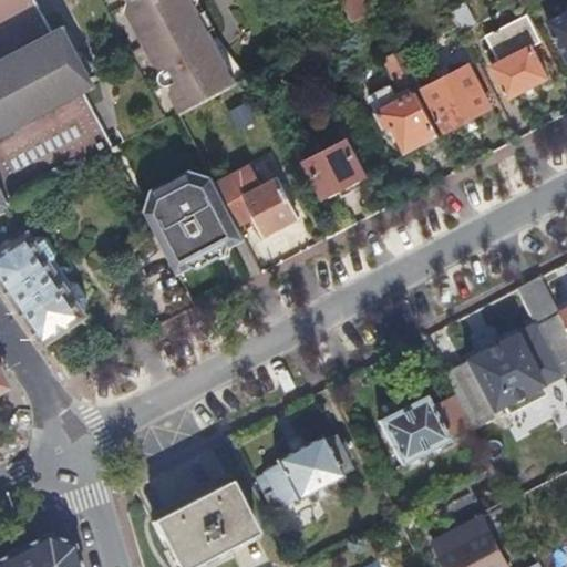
[(0,0),(0,210),(112,151),(114,150),(92,107),(33,0),(0,0)]
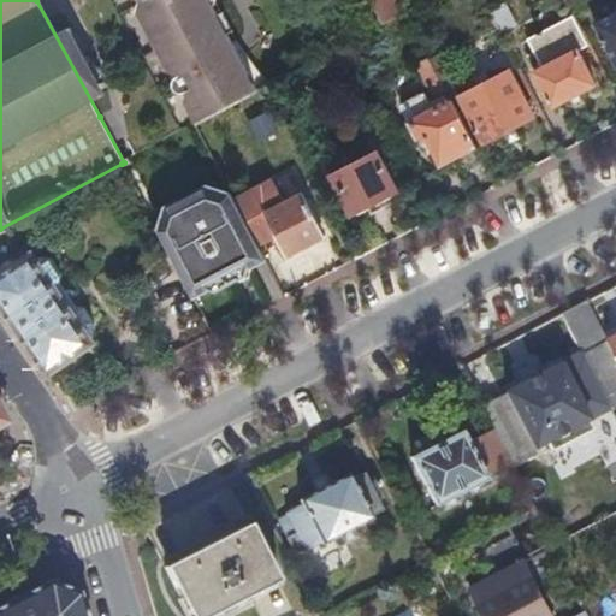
[(235,102),(259,89),(241,55),(230,60),(224,47),(234,42),(209,0),(140,0),(178,70),(173,75),(172,78),(172,83),(175,87),(179,89),(184,90),(188,88),(205,119),(235,102)]
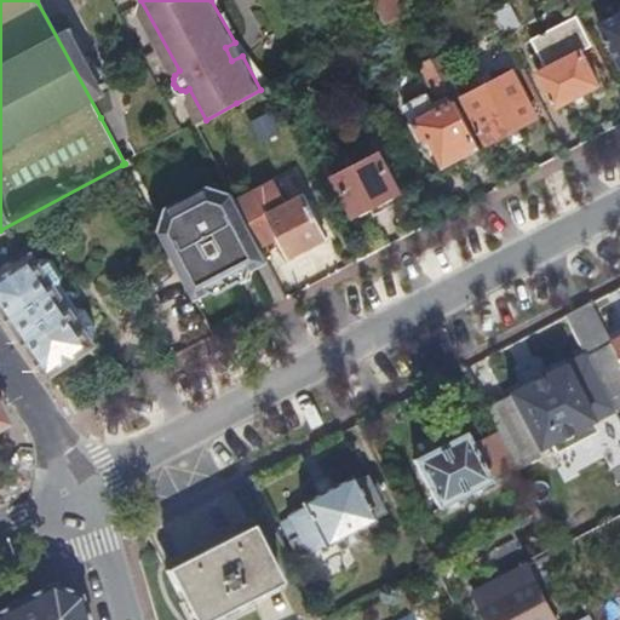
[(369,0),(377,13),(383,26),(403,16),(395,0),(369,0)]
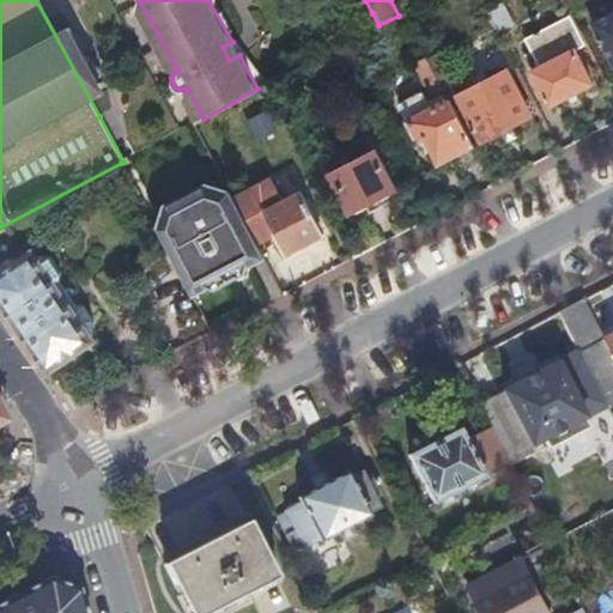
[(503,0),(487,8),(499,31),(517,23),(505,0),(503,0)]
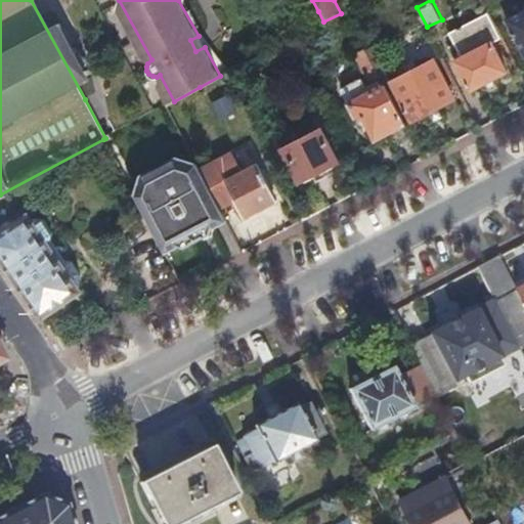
[(523,53),(523,8),(506,18),(523,53)]
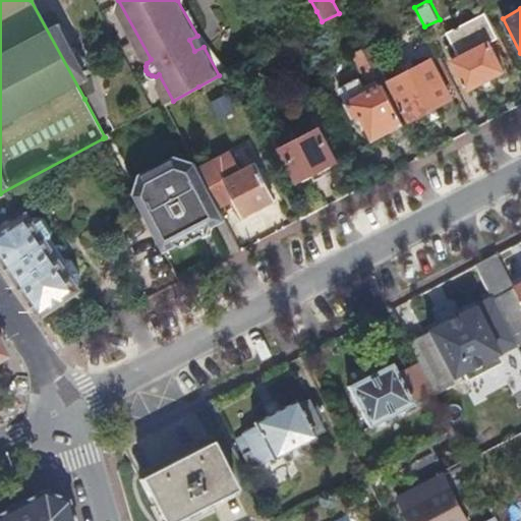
[(308,15),(313,27),(322,22),(322,21),(316,11),(308,15)]
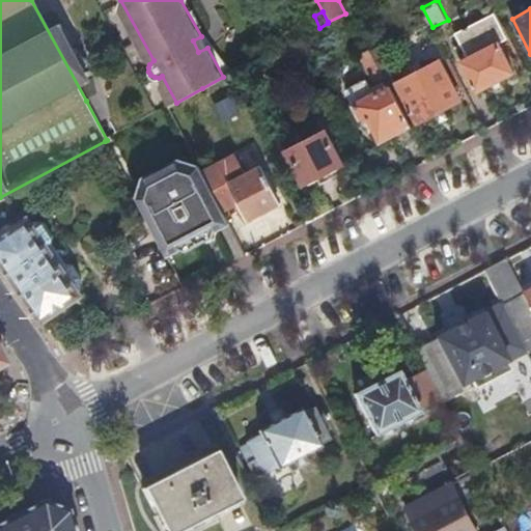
[(498,44),(508,38),(496,14),(454,34),(467,58),(460,62),(476,92),(512,73),(498,44)]
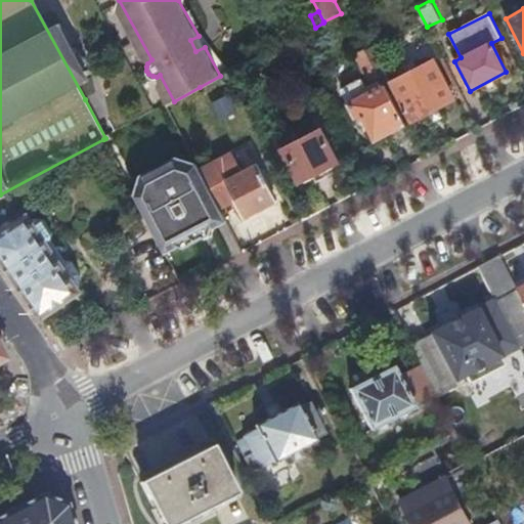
[(195,51),(205,47),(199,36),(190,40),(195,51)]
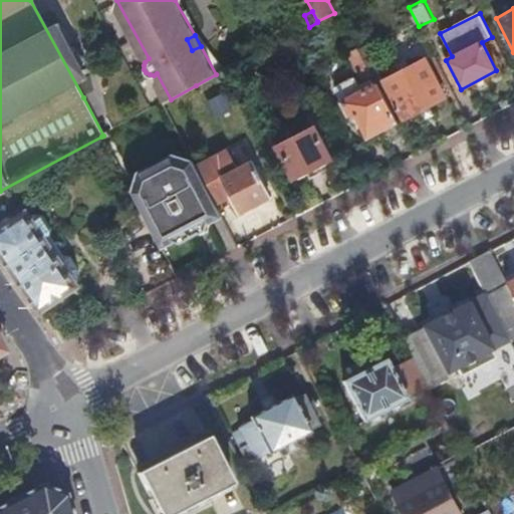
[(290,54),(291,55),(300,50),(293,35),(283,40),(290,54)]
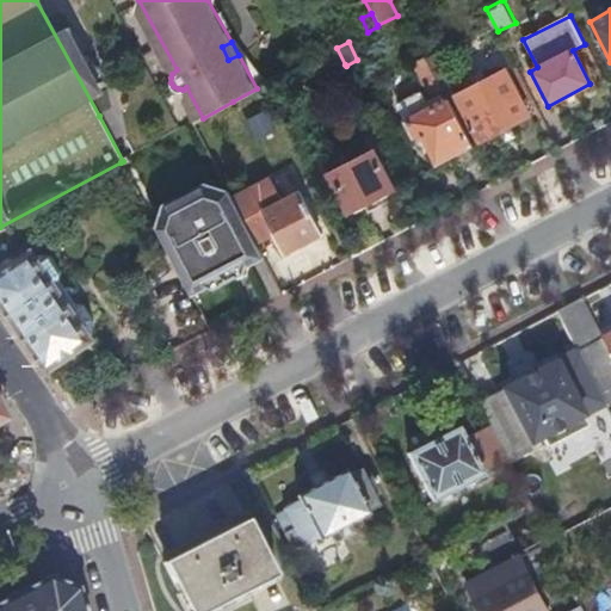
[(437,63),(429,67),(432,73),(438,85),(450,79),(443,67),(440,68),(437,63)]
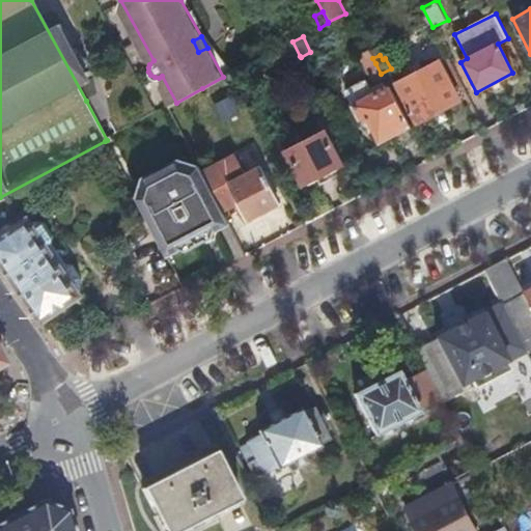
[(416,123),(458,102),(438,61),(394,84),(416,123)]
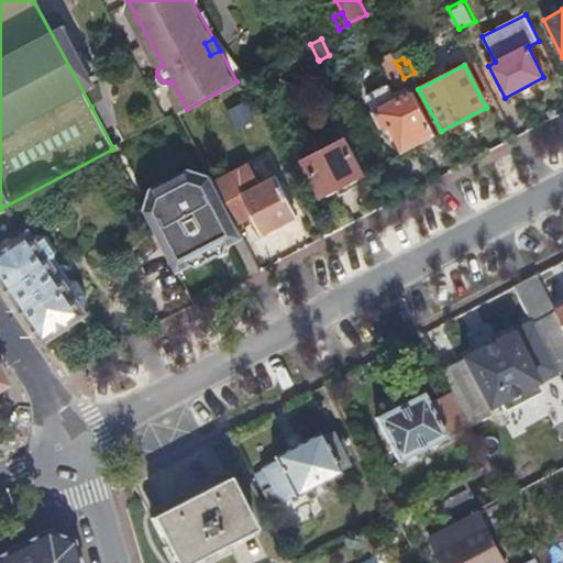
[(404,78),(398,67),(388,73),(396,88),(406,83),(404,78)]
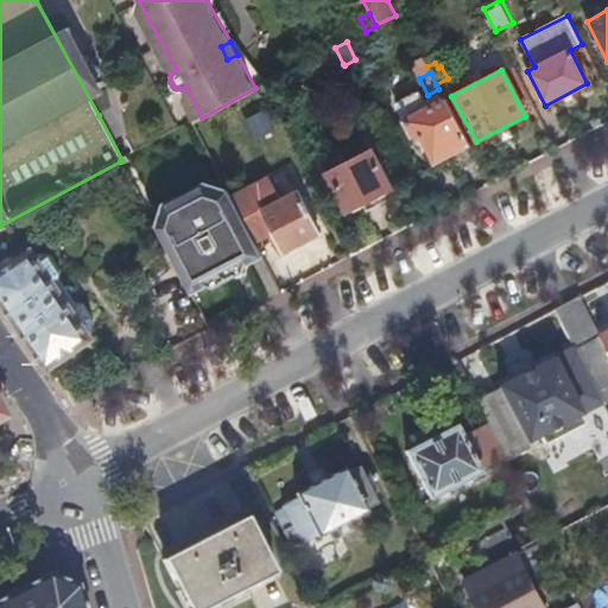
[(432,165),(468,146),(441,94),(434,97),(437,105),(425,111),(416,94),(394,106),(412,139),(417,137),(432,165)]
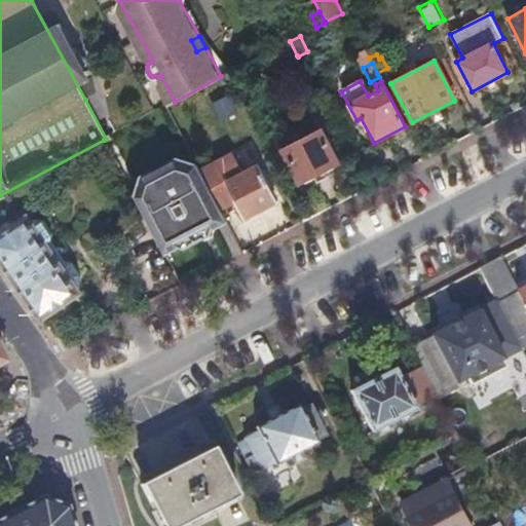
[(337,160),(321,130),(283,151),(298,180),(311,174),(315,181),(327,175),(323,167),(337,160)]
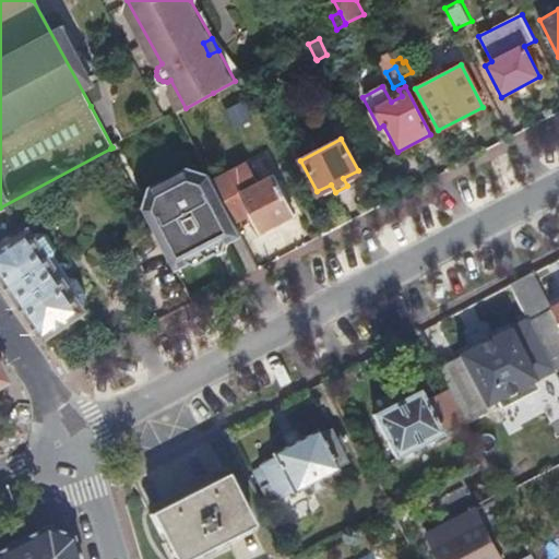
[(223,203),(233,222),(249,212),(259,232),(294,214),(263,155),(212,181),(215,189),(223,203)]
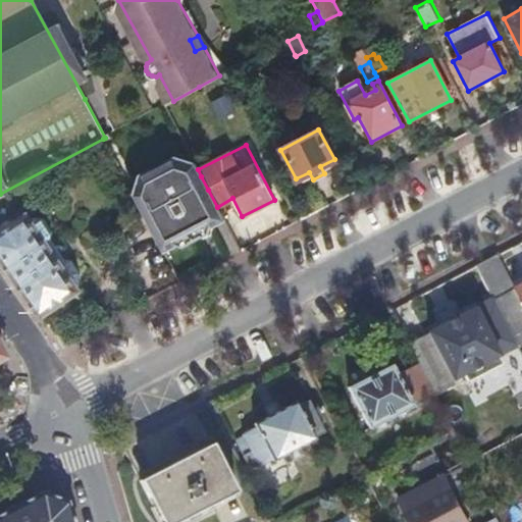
[(140,175),(135,188),(145,184),(150,186),(194,162),(175,157),(140,175)]
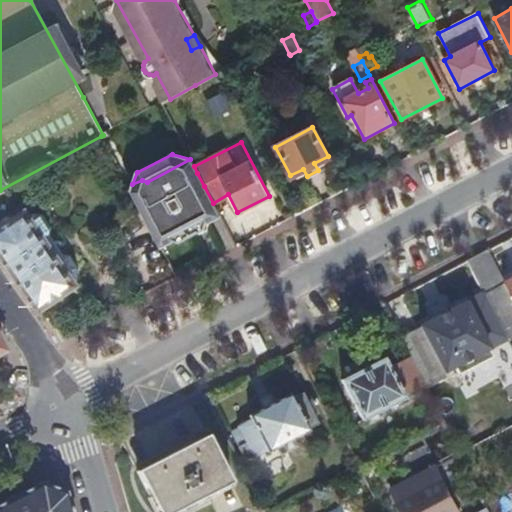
[(136,202),(159,246),(172,239),(177,242),(184,238),(187,232),(197,226),(187,207),(197,202),(185,179),(197,173),(194,166),(190,159),(147,182),(142,180),(132,184),(130,191),(136,202)]
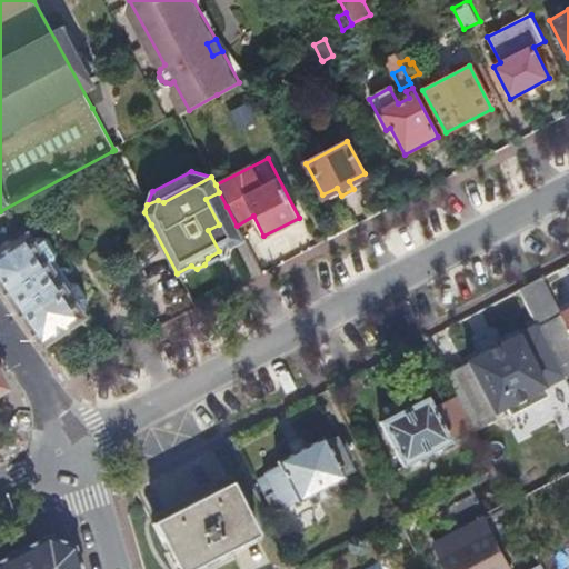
[(219,251),(243,239),(237,226),(227,207),(219,192),(206,199),(219,225),(208,230),(219,251)]
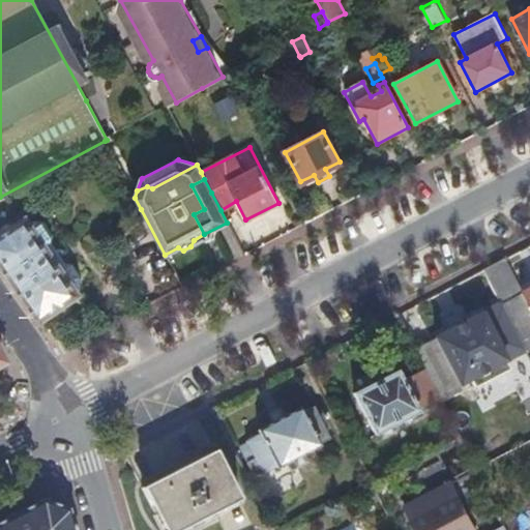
[(0,261),(15,282),(50,258),(43,247),(51,243),(52,236),(42,222),(35,221),(28,226),(24,221),(0,236),(0,261)]
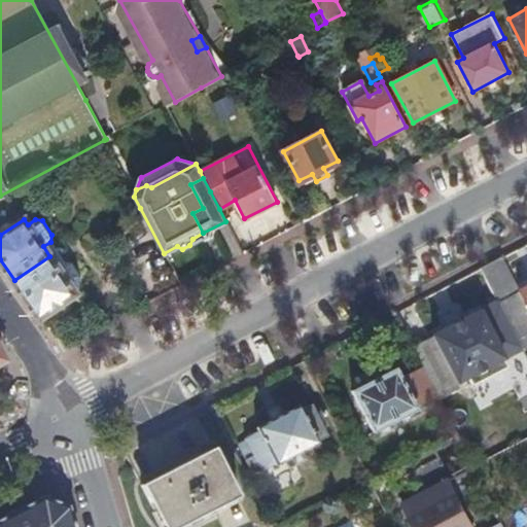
[(14,280),(39,317),(74,292),(71,287),(77,283),(79,275),(70,262),(63,260),(57,265),(49,256),(14,280)]
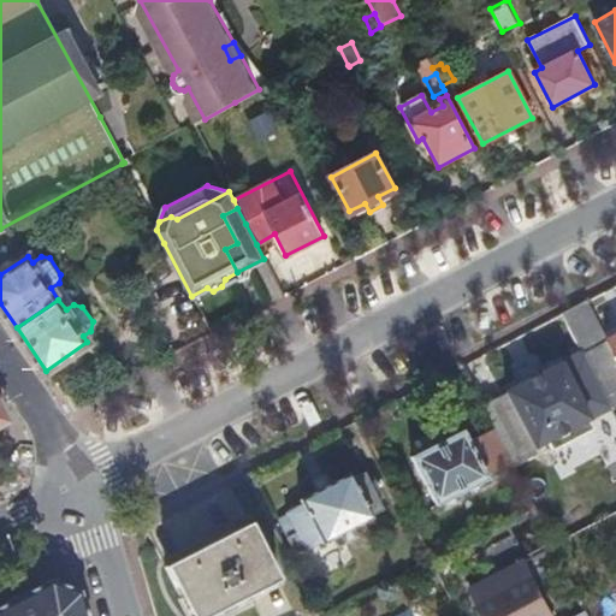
[(584,302),(561,313),(581,354),(605,343),(584,302)]
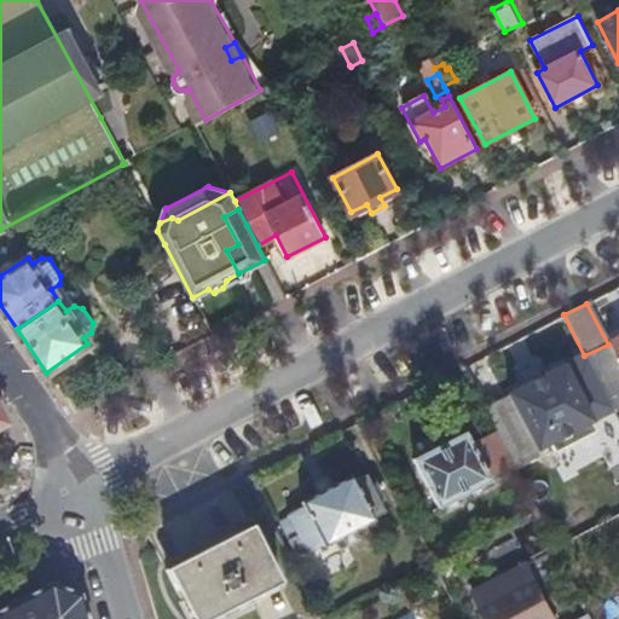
[(618,337),(608,345),(618,365),(618,337)]
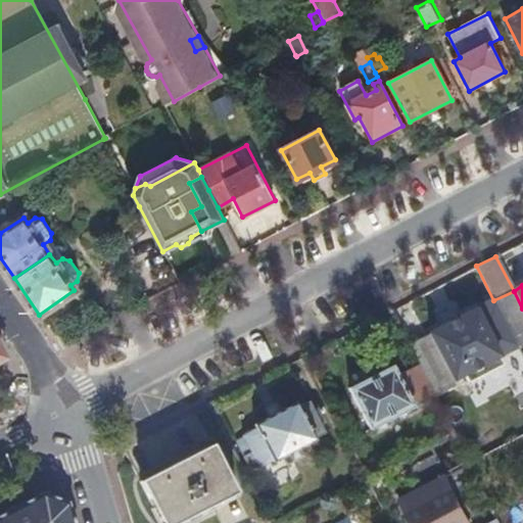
[(493,300),(517,345),(522,342),(522,308),(514,291),(493,300)]
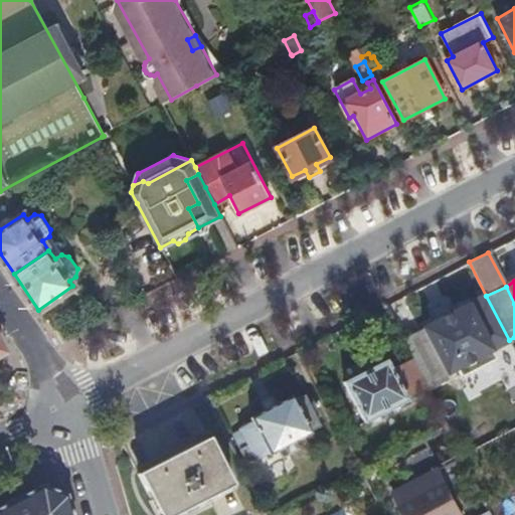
[(410,360),(425,390),(442,382),(445,373),(456,368),(460,376),(494,359),(490,350),(509,340),(486,296),(400,339),(410,360)]
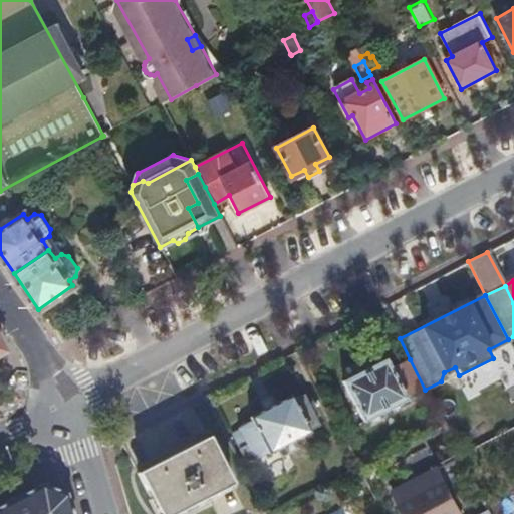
[(361,424),(425,390),(410,359),(390,370),(384,360),(380,362),(374,351),(339,370),(344,381),(341,382),(361,424)]
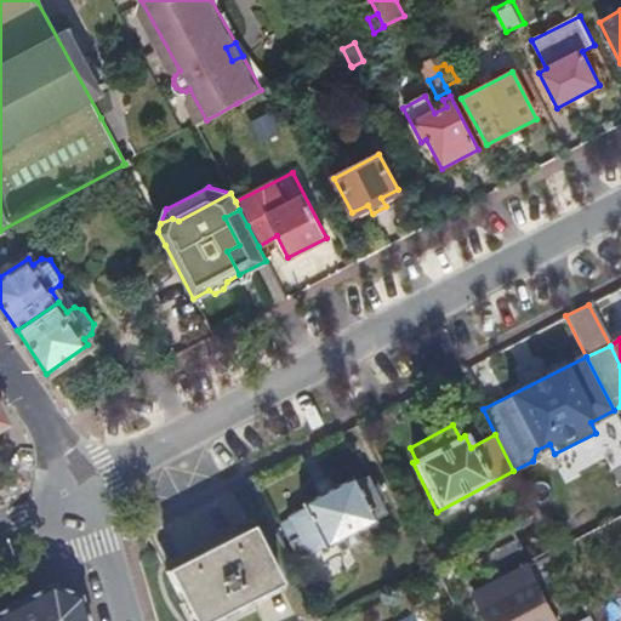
[(385,516),(365,478),(352,485),(349,480),(301,506),(302,511),(286,519),(306,556),(322,547),(323,550),(371,524),(371,523),(385,516)]
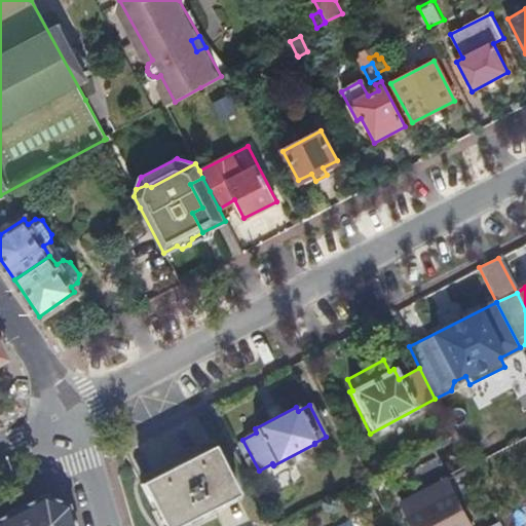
[(204,512),(234,496),(211,449),(210,449),(209,448),(139,483),(159,525),(176,525),(193,518),(195,521),(207,516),(204,512)]
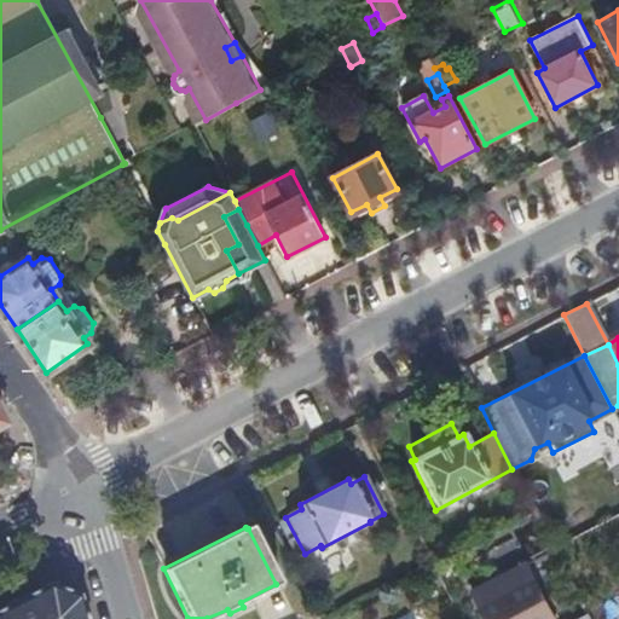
[(502,593),(530,578),(525,568),(497,582),(502,593)]
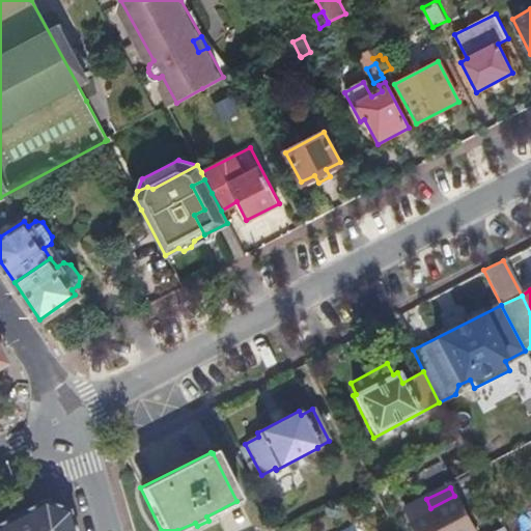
[(472,530),(454,496),(430,508),(426,499),(403,510),(414,530),(472,530)]
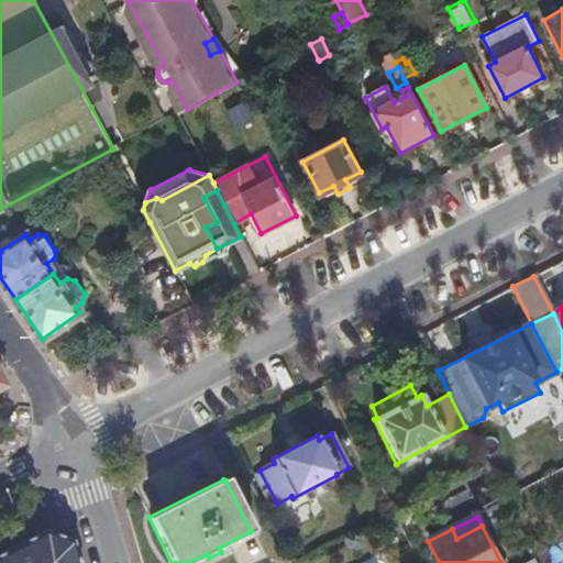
[(43,531),(0,553),(0,561),(13,555),(43,539),(64,548),(67,562),(75,562),(70,542),(43,531)]
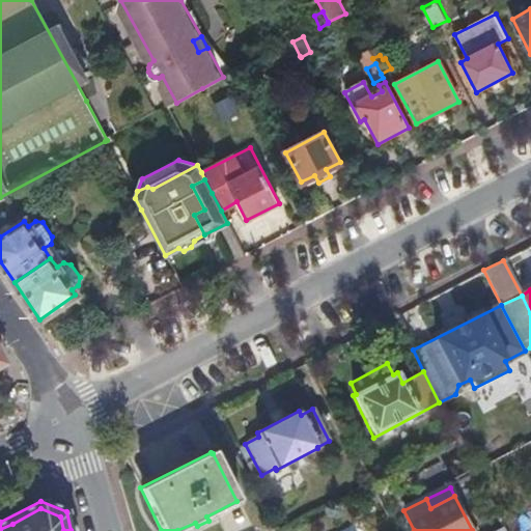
[(12,524),(0,529),(0,530),(63,530),(60,516),(40,508),(12,524)]
